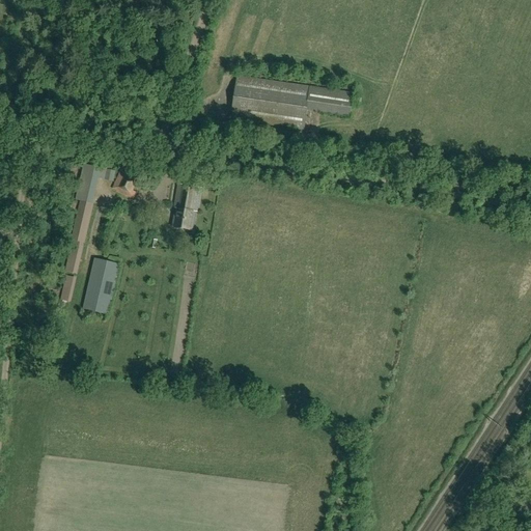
[(350,115),(353,93),(238,77),(231,119),(304,130),(307,109),(350,115)]
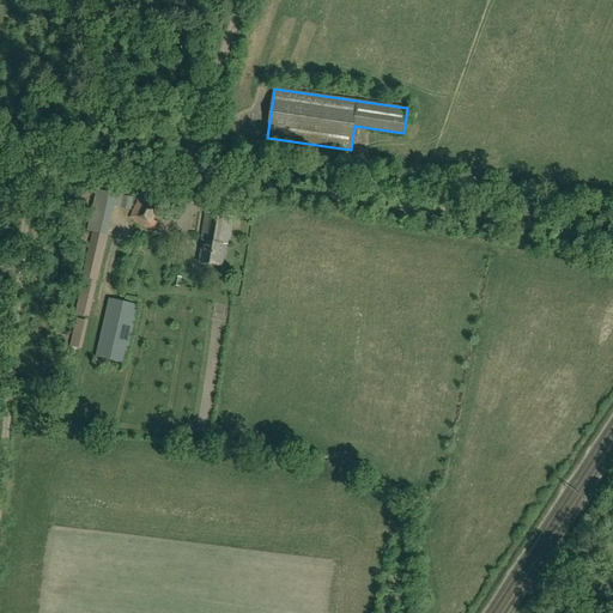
[(162,217),(167,202),(161,200),(163,194),(144,187),(129,218),(155,230),(158,223),(153,220),(157,214),(162,217)]
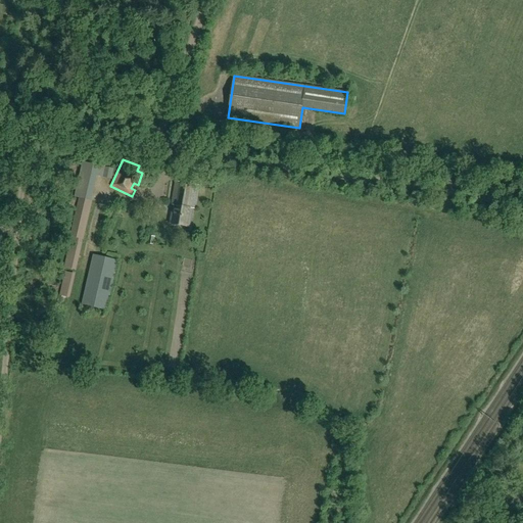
[(112,179),(114,169),(105,167),(83,161),(75,197),(80,198),(69,239),(70,239),(64,268),(77,271),(83,242),(93,201),(91,200),(97,176),(103,177),(112,179)]
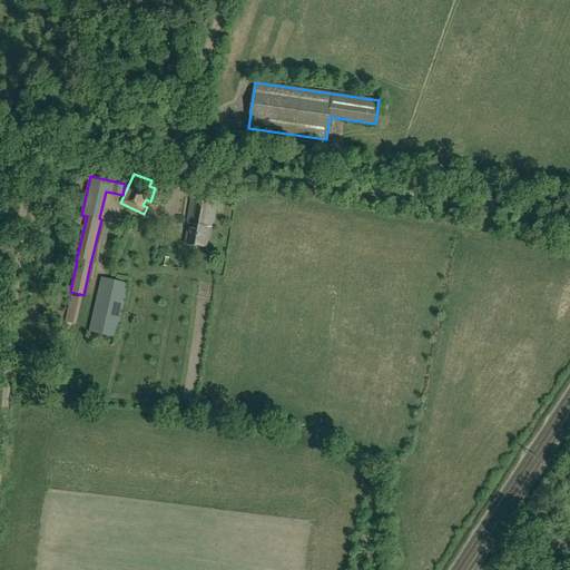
[(212,227),(216,202),(192,197),(187,224),(189,224),(186,244),(207,247),(210,227),(212,227)]
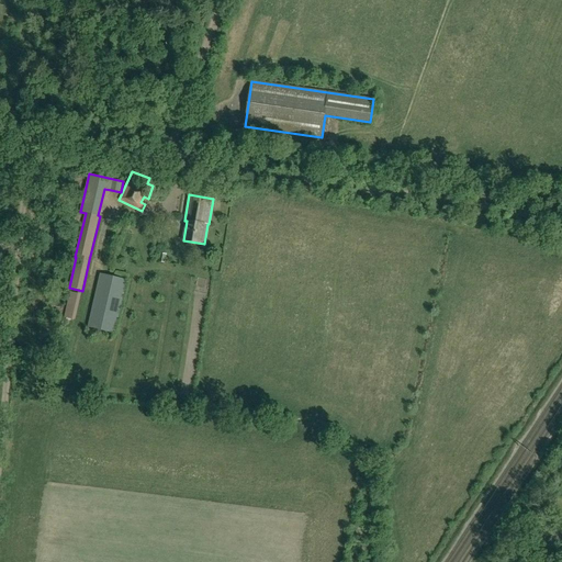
[(114,334),(126,280),(101,274),(89,327),(114,334)]
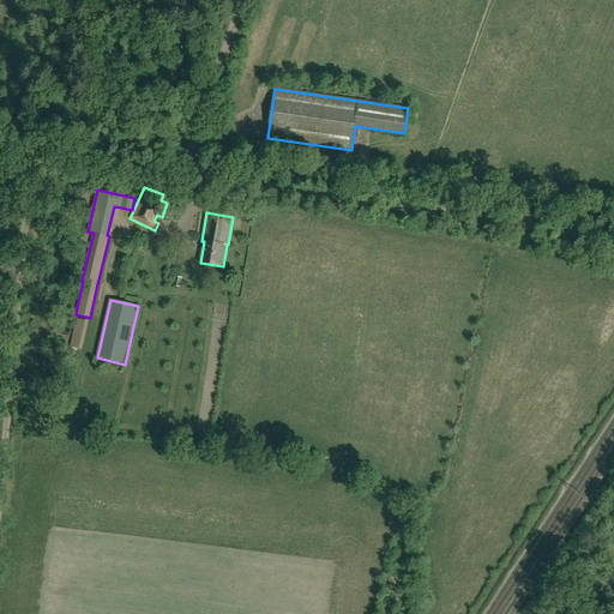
[(83,349),(89,321),(85,321),(76,319),(70,347),(83,349)]
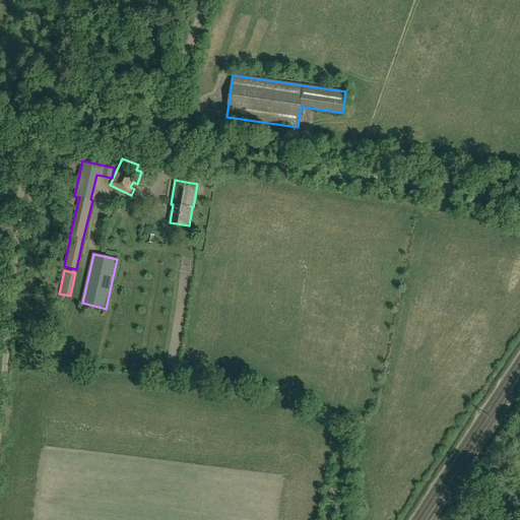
All buildings are outlined.
